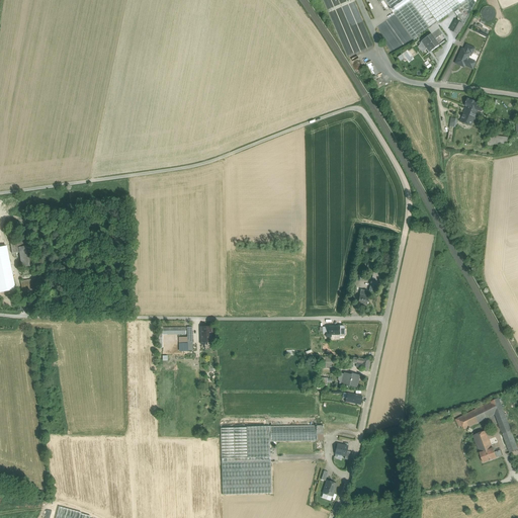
[(384,0),(414,39),(468,0),(384,0)]
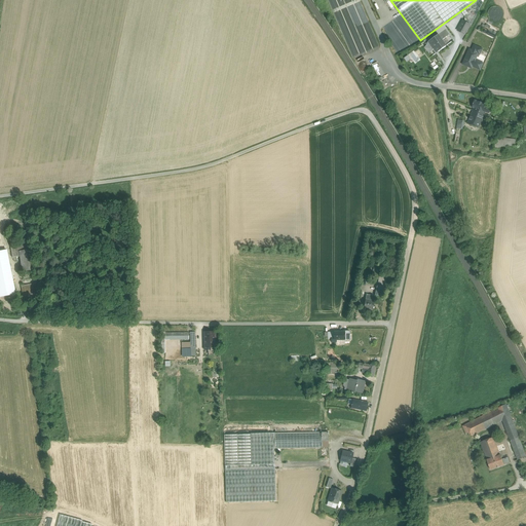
[(365,51),(378,46),(367,16),(366,22),(365,23),(364,31),(365,33),(363,33),(363,30),(359,29),(360,31),(359,37),(360,39),(358,39),(355,36),(353,35),(352,32),(351,40),(352,43),(348,44),(348,46),(352,57),(366,51),(365,51)]
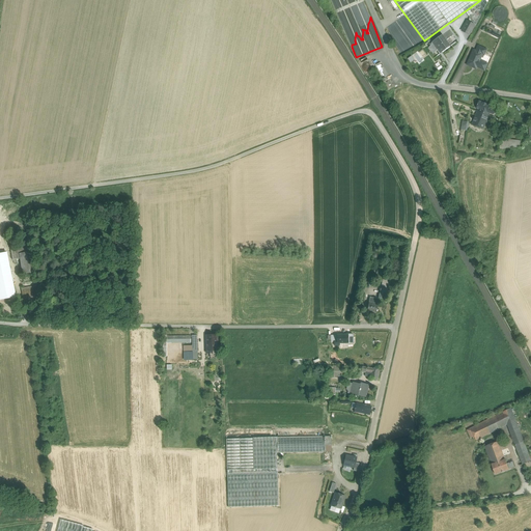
[(475,25),(468,21),(462,31),(469,35),(475,25)]
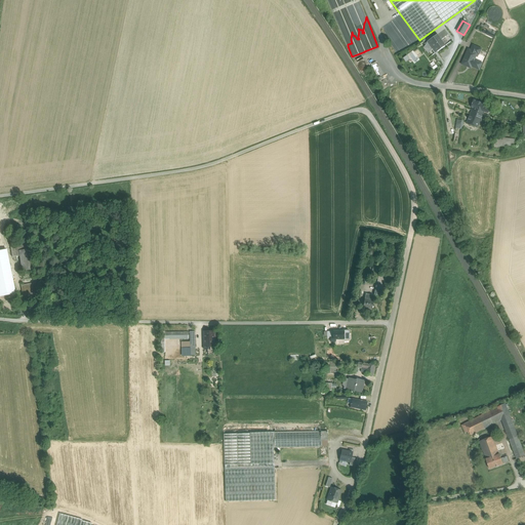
[(478,31),(495,37),(496,31),(487,28),(487,26),(480,24),(478,31)]
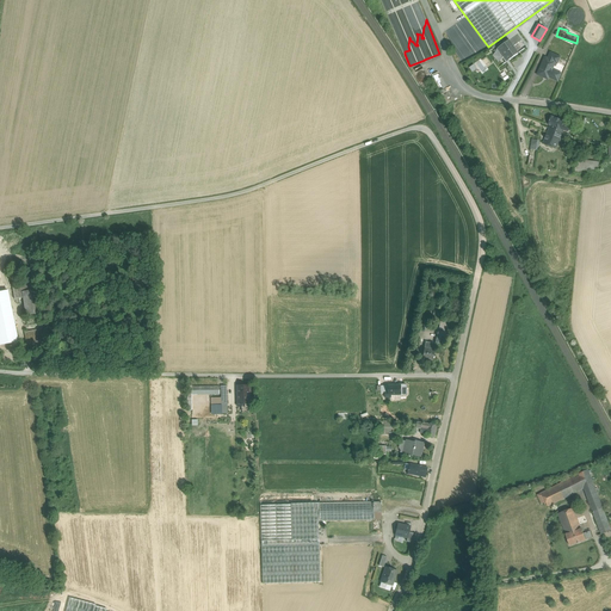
[(518,35),(508,41),(512,48),(522,41),(518,35)]
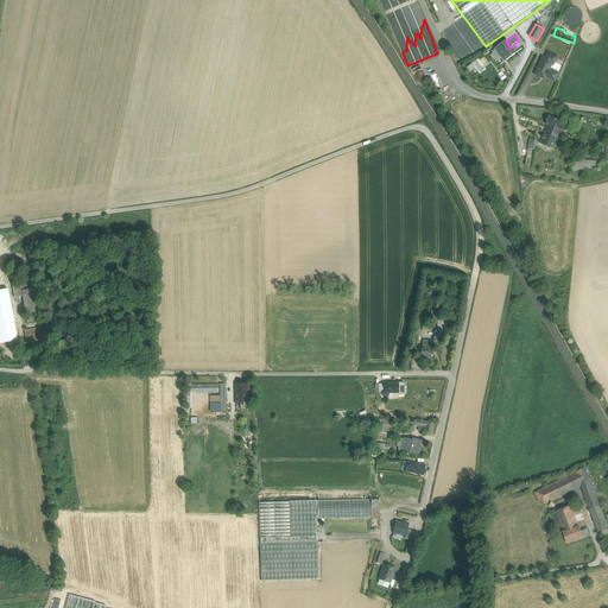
[(510,48),(506,40),(495,48),(499,52),(500,51),(507,59),(515,54),(510,48)]
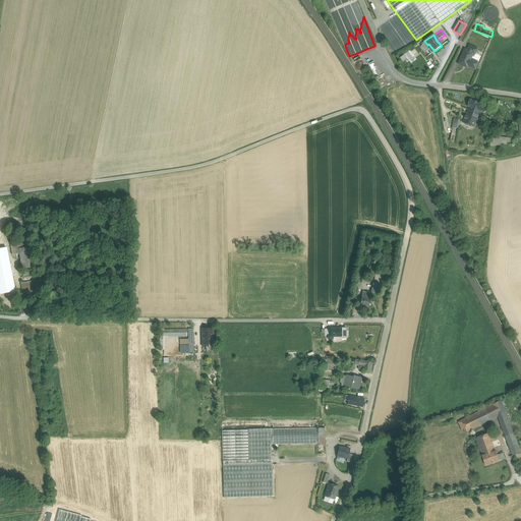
[(467,50),(465,49),(459,64),(463,66),(464,63),(468,65),(467,65),(475,69),(478,63),(470,60),(473,53),(475,54),(476,52),(468,49),(467,50)]
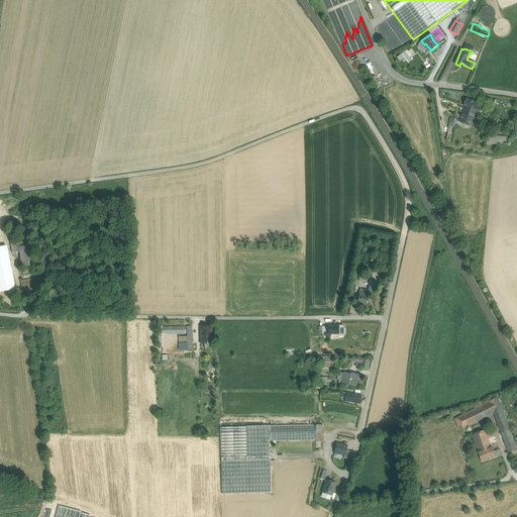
[(478,102),(467,98),(464,106),(477,110),(481,111),(483,107),(477,105),(478,102)]
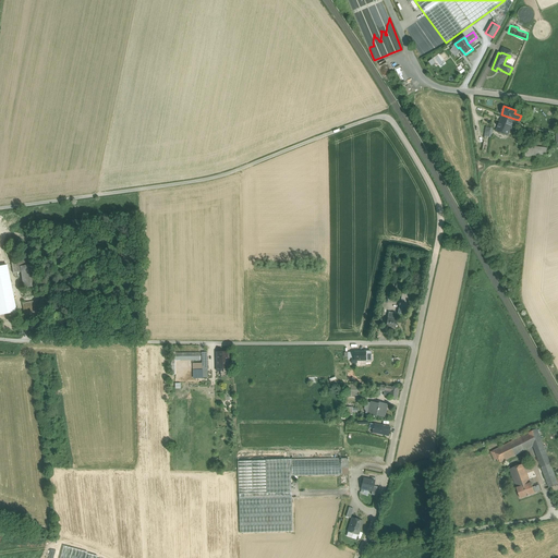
[(514,119),(502,114),(496,131),(508,136),(514,119)]
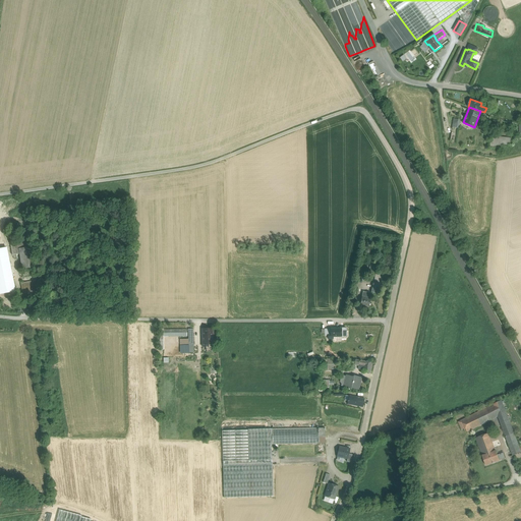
[(511,138),(490,135),(489,148),(510,150),(511,138)]
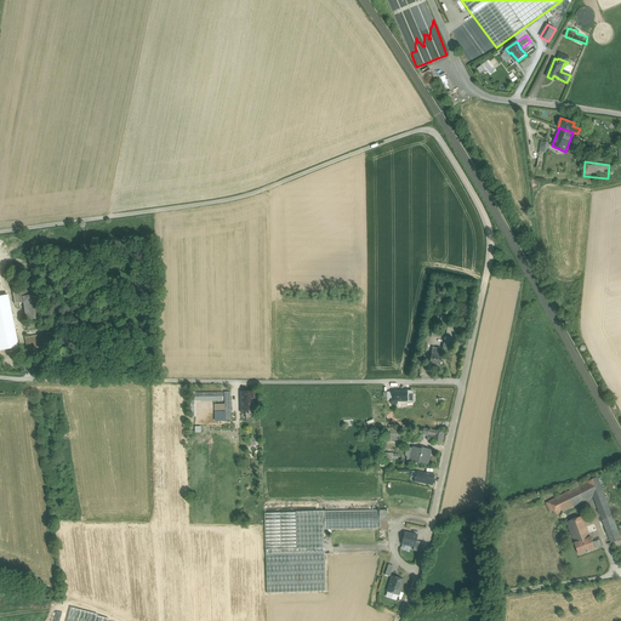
[(39,289),(12,292),(15,305),(23,302),(23,296),(40,294),(39,289)]
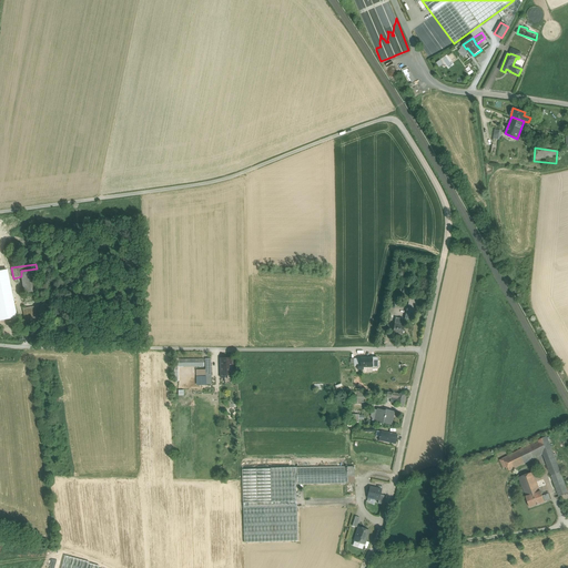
[(40,291),(37,269),(21,271),(21,276),(26,300),(30,298),(29,293),(36,292),(40,291)]
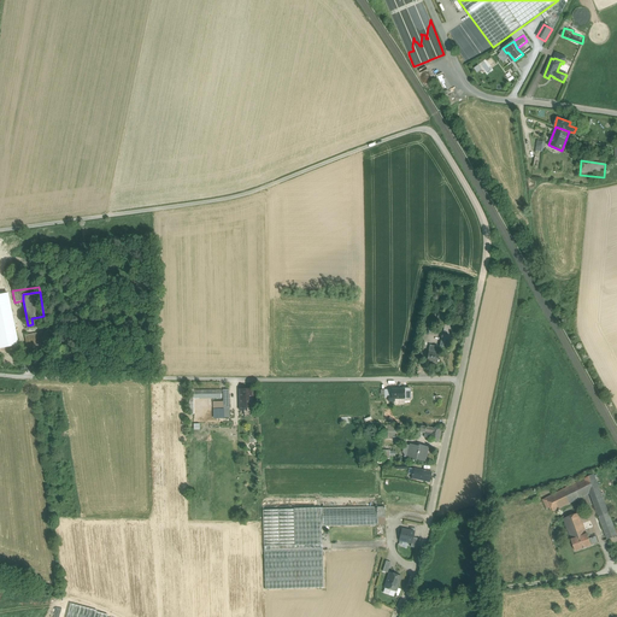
[(7,294),(0,294),(0,336),(16,334),(7,294)]
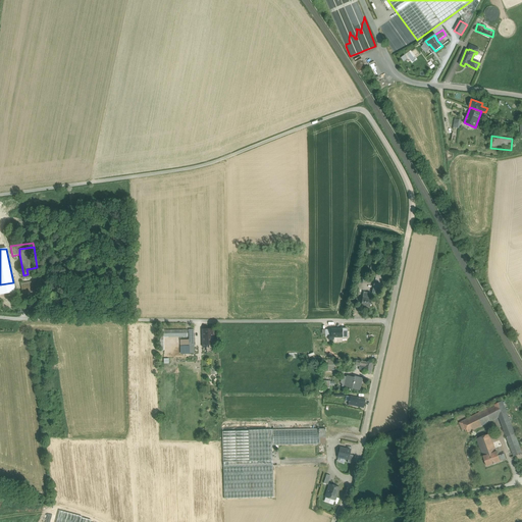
[(384,273),(377,272),(375,282),(382,284),(384,273)]
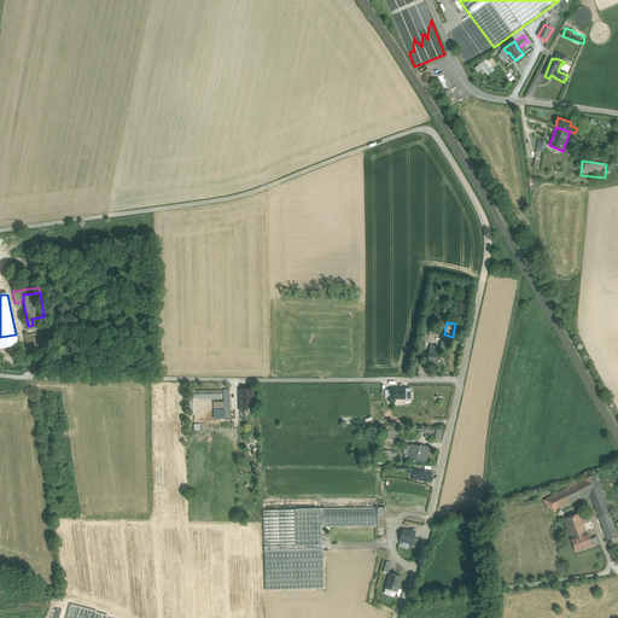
[(16,334),(0,337),(0,349),(17,345),(16,334)]
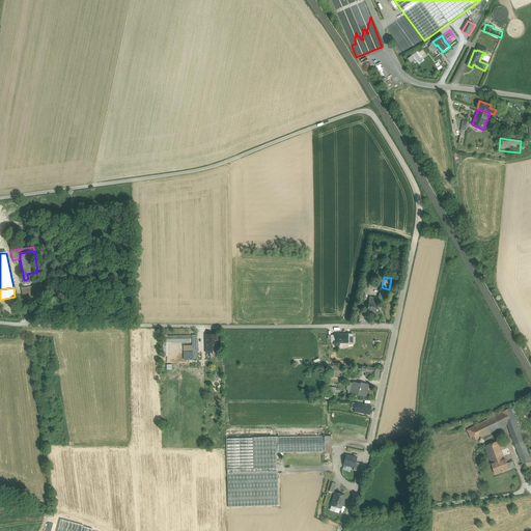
[(382,287),(379,299),(387,300),(389,289),(382,287)]
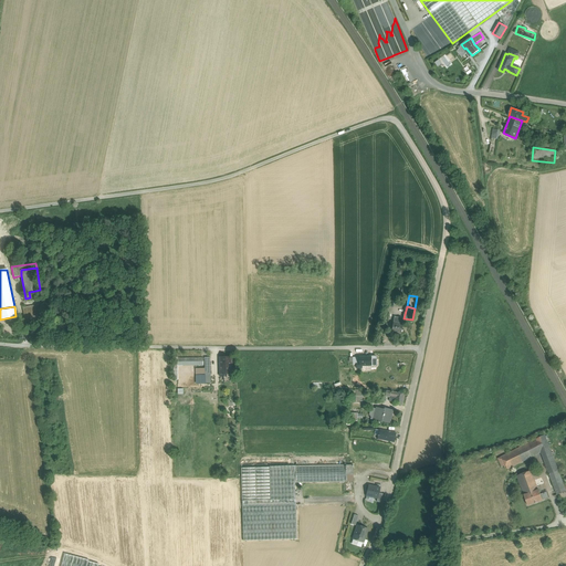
[(402,325),(397,324),(397,323),(394,322),(391,332),(401,334),(402,325)]
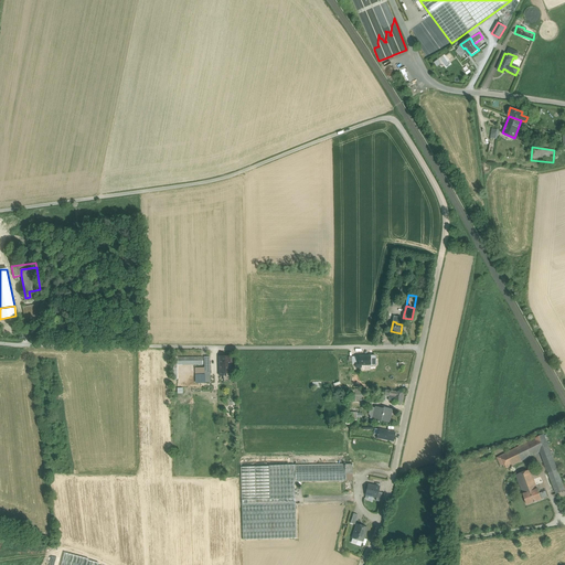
[(230,356),(220,356),(220,375),(231,375),(230,356)]
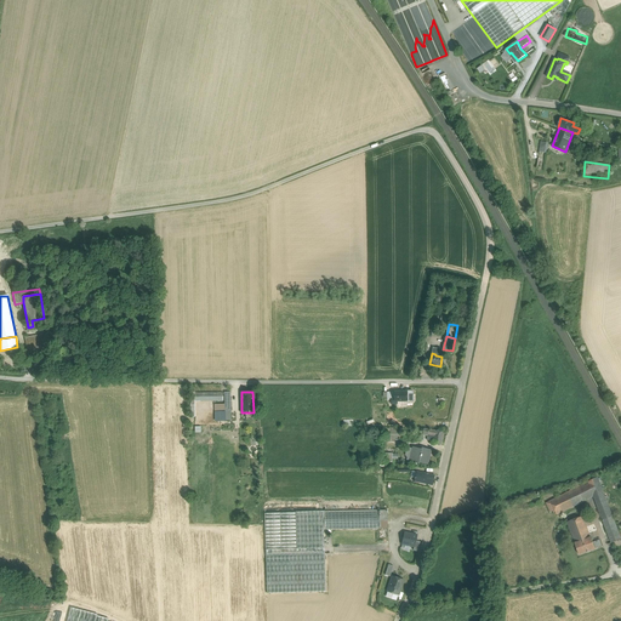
[(405,402),(405,392),(394,392),(394,399),(392,399),(392,404),(397,404),(397,402),(405,402)]
